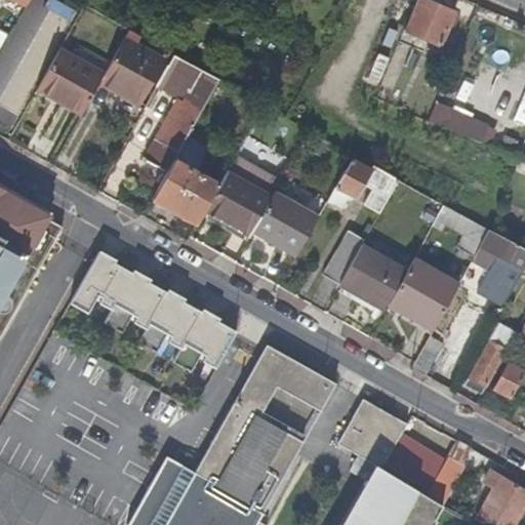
[(454,11),(437,3),(435,8),(417,0),(409,18),(405,28),(405,29),(441,44),(454,11)]
